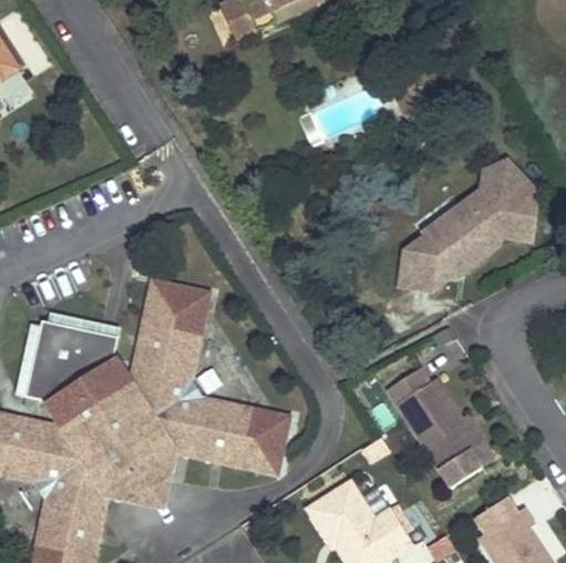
[(227,0),(223,2),(237,37),(275,20),(269,9),(288,0),(227,0)]
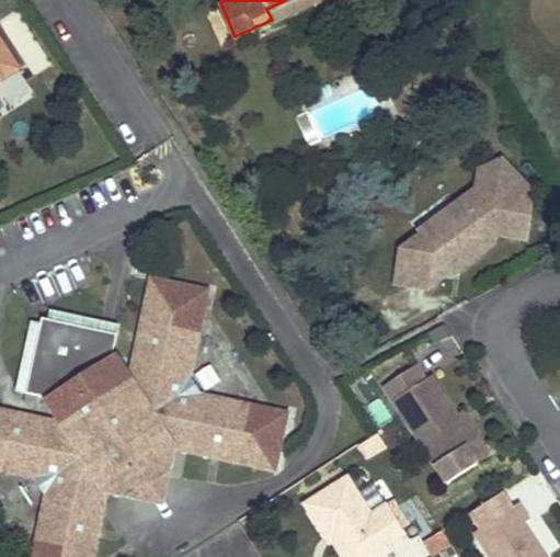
[(285,0),(266,9),(272,20),(313,0),(285,0)]
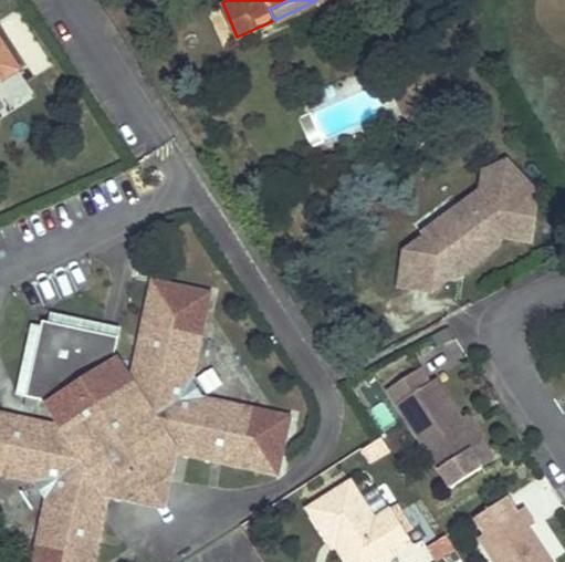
[(0,75),(17,64),(0,38),(0,75)]
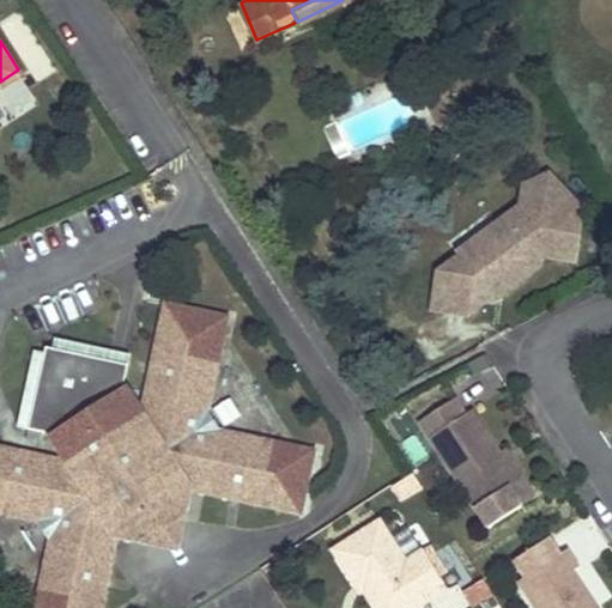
[(592,236),(552,176),(414,267),(454,327),(592,236)]
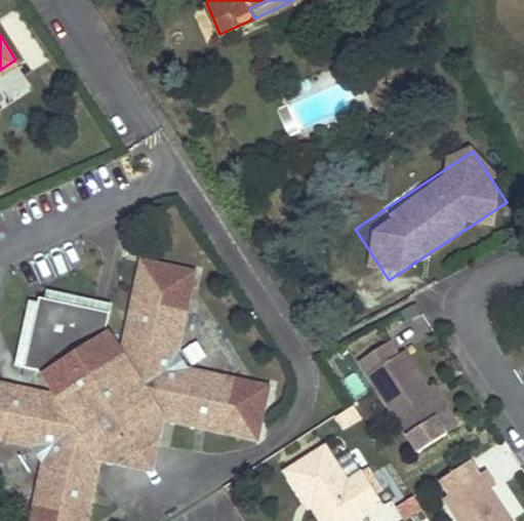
[(0,437),(43,447),(28,519),(39,520),(82,520),(96,458),(123,465),(155,444),(161,416),(233,432),(244,378),(172,364),(188,292),(134,281),(119,353),(54,395),(0,383),(0,437)]
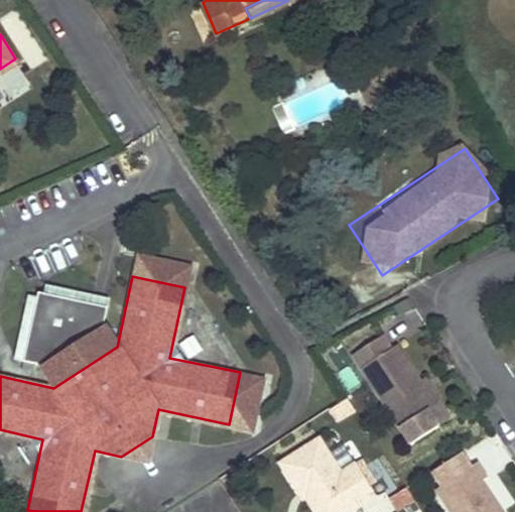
[(410,412),(419,425),(448,406),(402,336),(396,339),(388,325),(358,345),(384,383),(405,416),(410,412)]
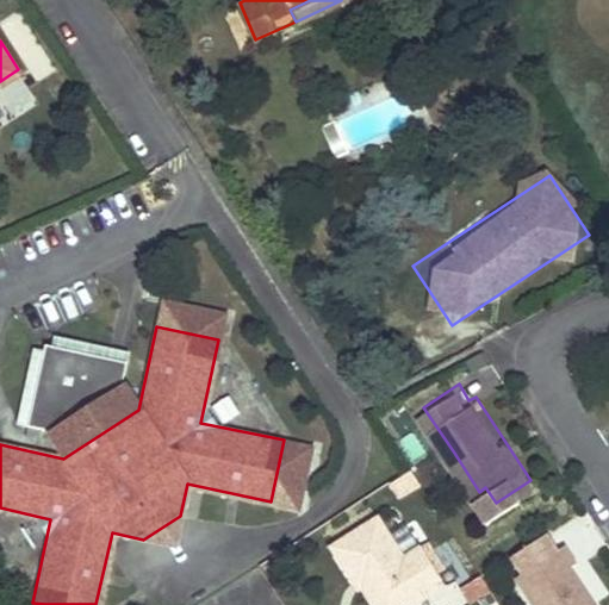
[(76,397),(63,459),(138,410),(76,397)]
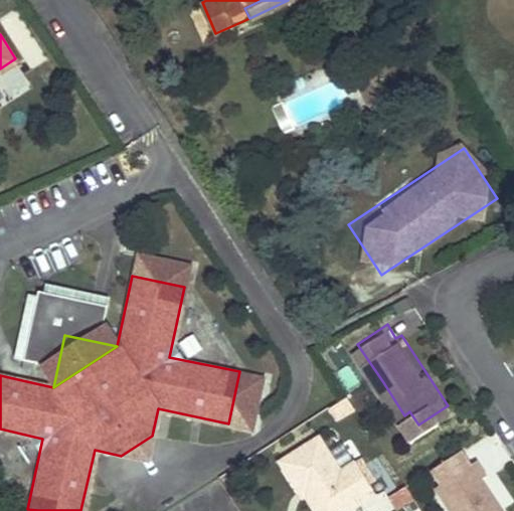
[(330,406),(337,417),(353,406),(346,396),(330,406)]
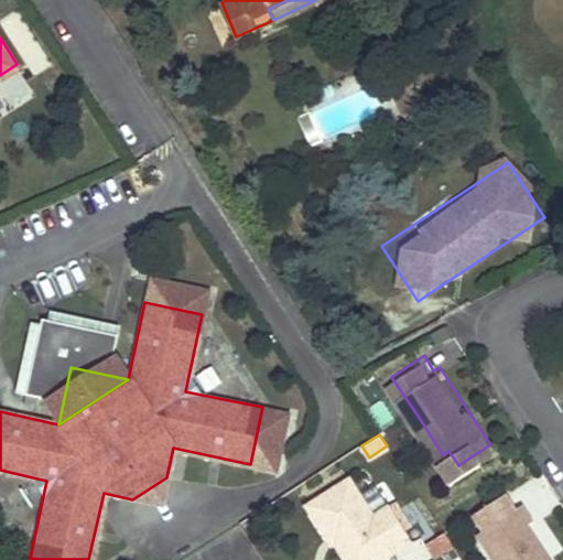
[(387,504),(371,513),(347,476),(304,504),(325,537),(336,529),(356,559),(364,559),(371,556),(390,544),(407,535),(387,504)]
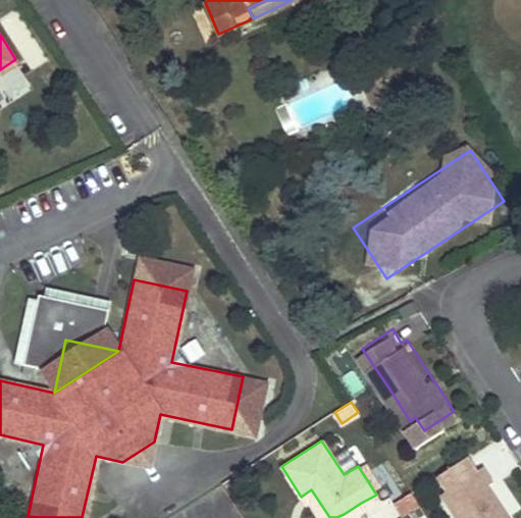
[(149,467),(154,442),(122,462),(149,467)]
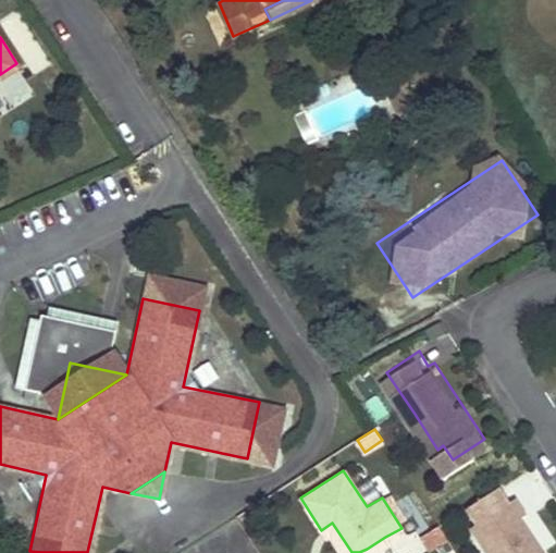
[(498,483),(466,505),(476,520),(468,526),(485,552),(544,552),(520,516),(528,511),(516,493),(508,499),(498,483)]
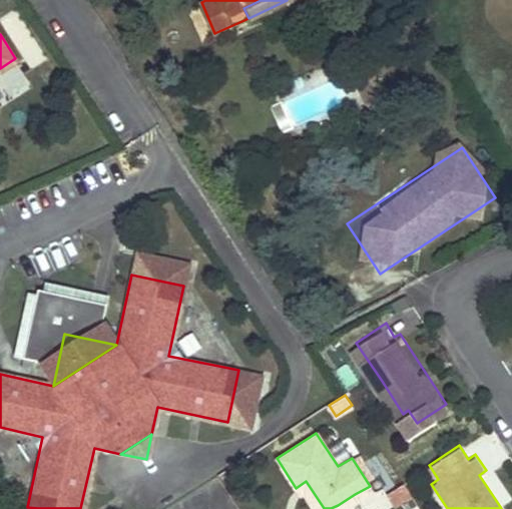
[(315,508),(324,508),(306,481),(296,488),(301,495),(305,492),(315,508)]
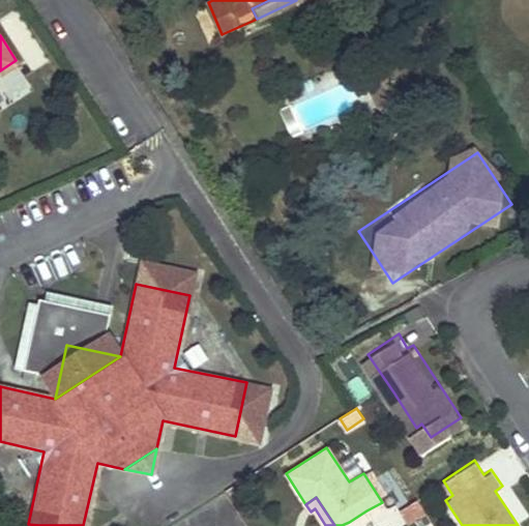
[(366,510),(349,522),(350,525),(354,525),(371,516),(366,510)]
